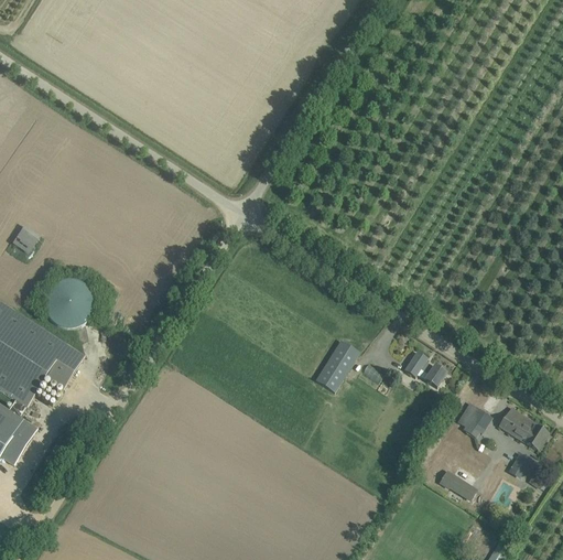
[(12,240),(28,251),(40,234),(23,224),(12,240)]
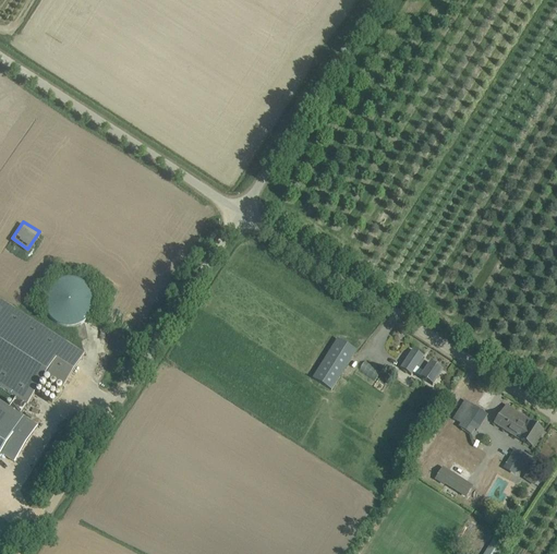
[(60,276),(56,277),(49,282),(47,286),(44,292),(43,300),(44,304),(46,311),(50,316),(53,318),(59,322),(63,323),(68,323),(70,323),(74,323),(79,321),(83,317),(85,316),(88,311),(92,305),(93,299),(92,294),(91,289),(88,285),(85,281),(82,279),(79,277),(72,275),(68,274),(60,276)]
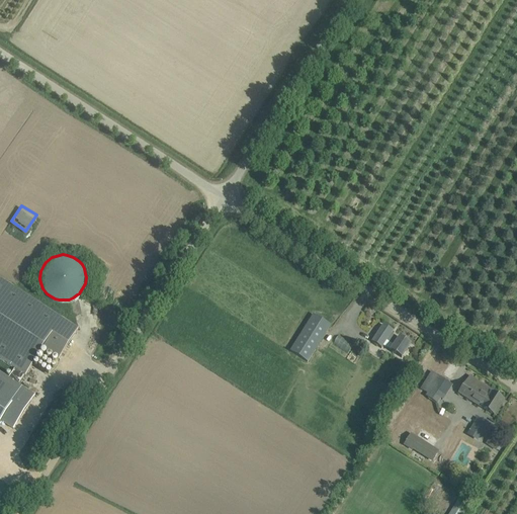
[(0,356),(14,364),(24,371),(41,345),(57,355),(77,325),(0,275),(0,356)]
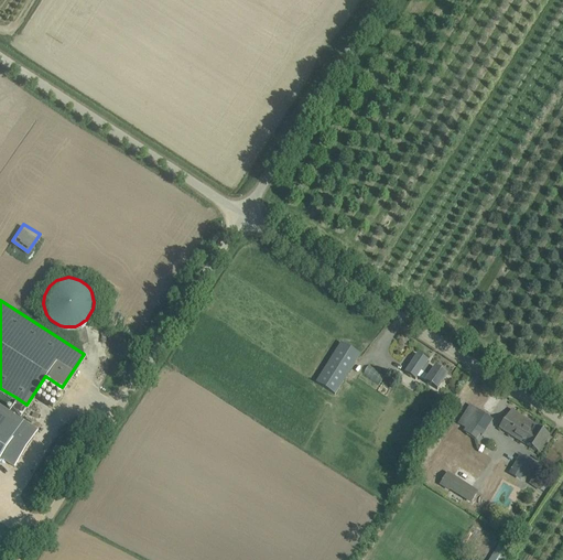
[(334,390),(358,351),(359,351),(340,338),(315,379),(334,390)]
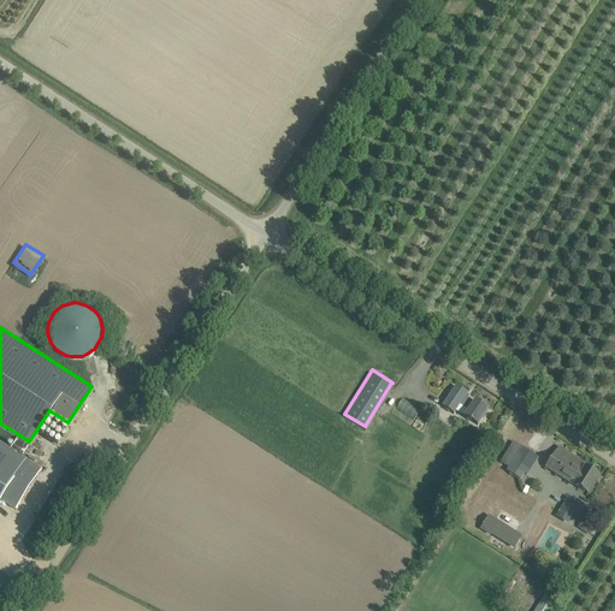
[(477,421),(480,415),(486,405),(474,397),(473,398),(463,392),(466,390),(455,381),(441,402),(453,410),(459,401),(467,407),(463,413),(477,421)]
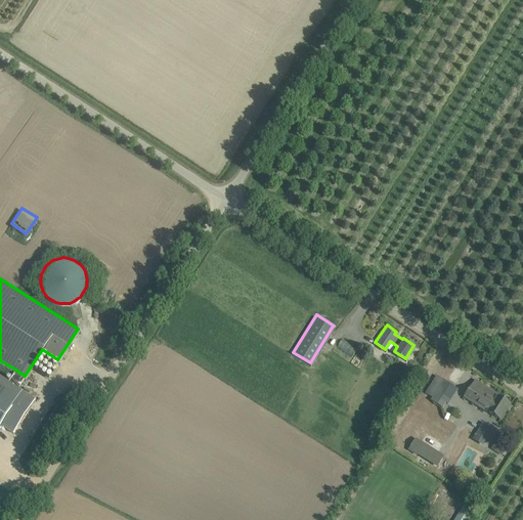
[(436,372),(424,391),(426,392),(427,393),(431,395),(430,398),(441,405),(445,400),(447,401),(456,386),(449,381),(436,372)]
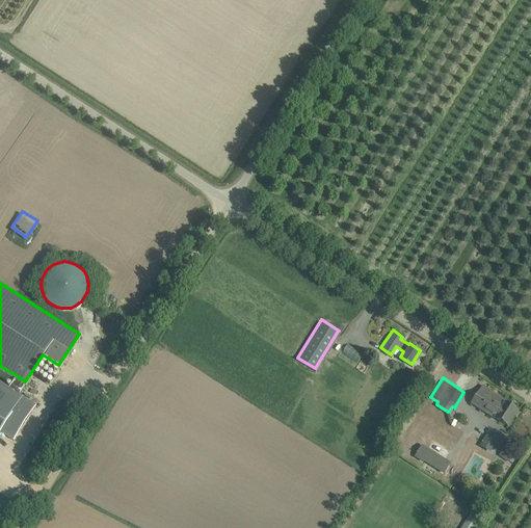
[(0,429),(12,437),(34,403),(0,380),(0,429)]
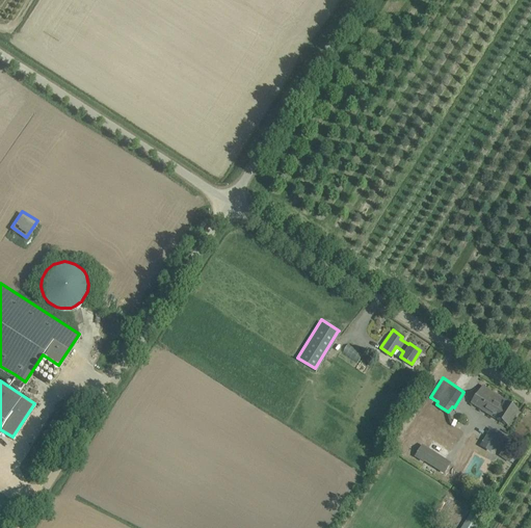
[(488,412),(499,394),(481,383),(476,392),(471,399),(488,412)]
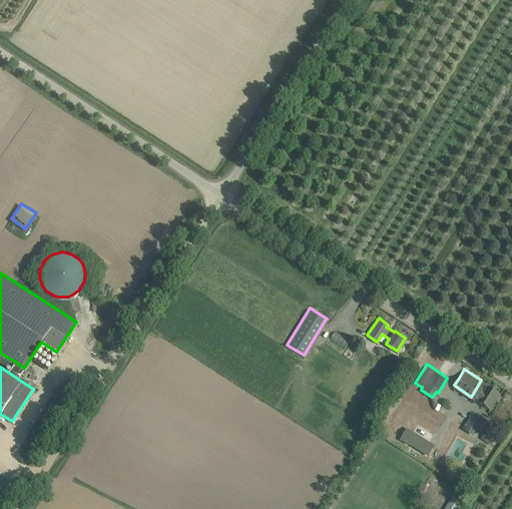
[(488,408),(492,402),(498,393),(486,385),(487,384),(481,380),(471,397),(488,408)]
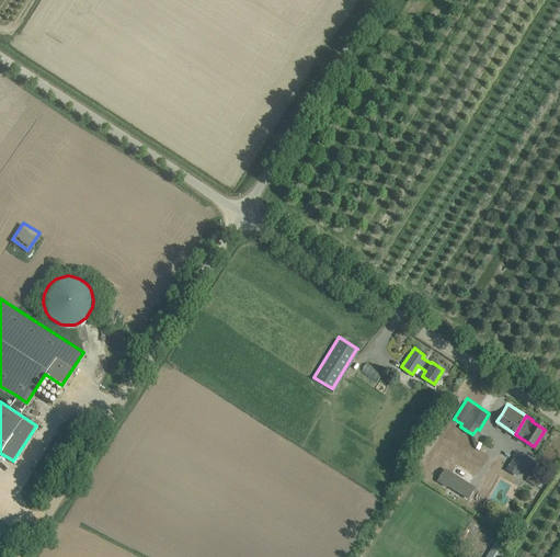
[(527,455),(515,450),(505,468),(515,475),(527,455)]
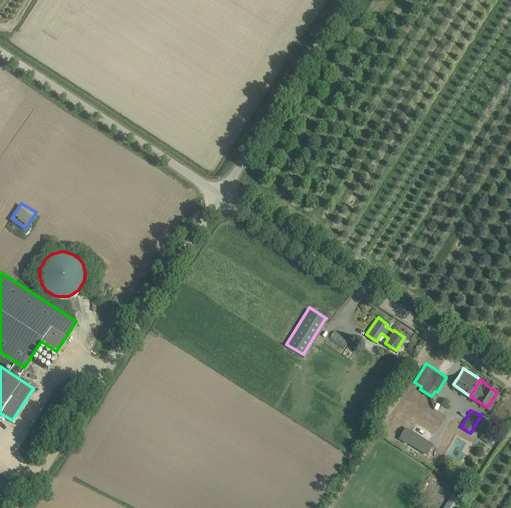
[(432,443),(412,431),(405,427),(399,436),(406,441),(407,439),(426,451),(432,443)]
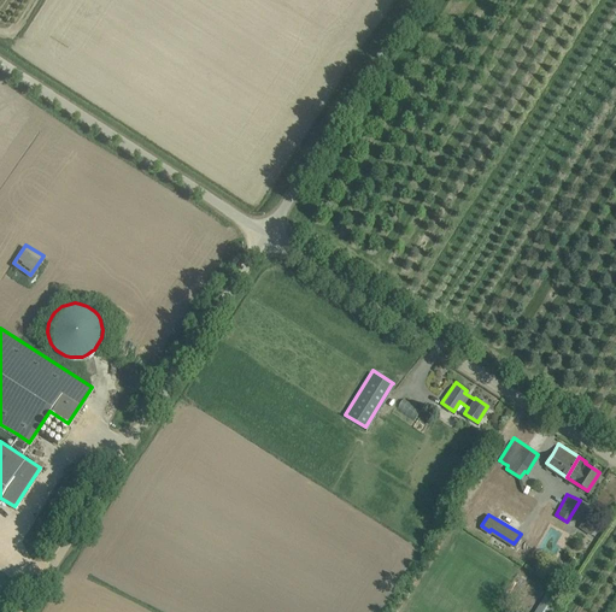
[(598,523),(585,515),(578,525),(591,534),(598,523)]
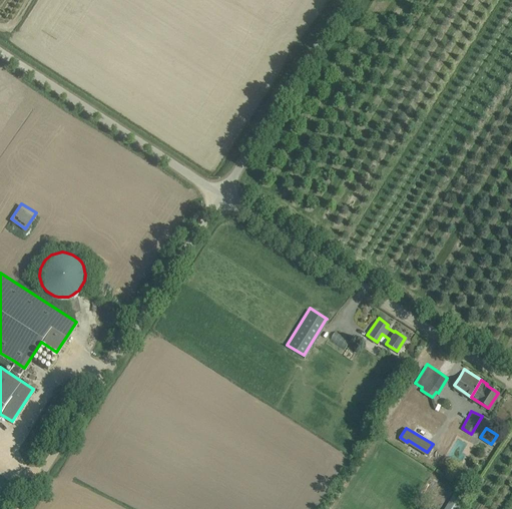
[(458,484),(444,507),(446,508),(456,508),(468,490),(460,486),(458,484)]
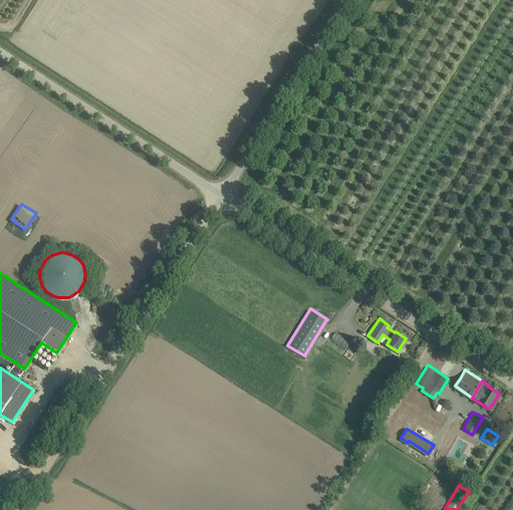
All buildings are outlined.
